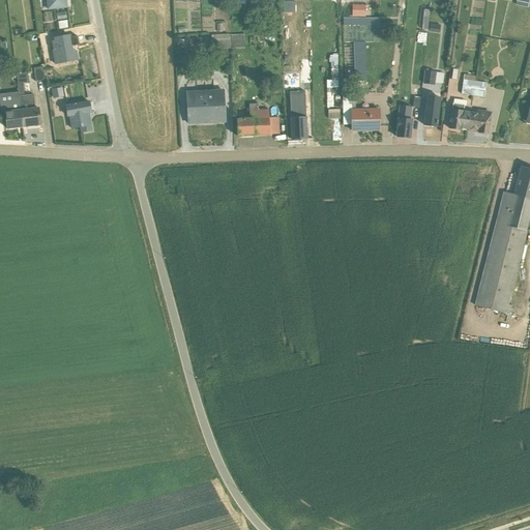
[(45,0),(47,9),(65,8),(64,0),(45,0)]
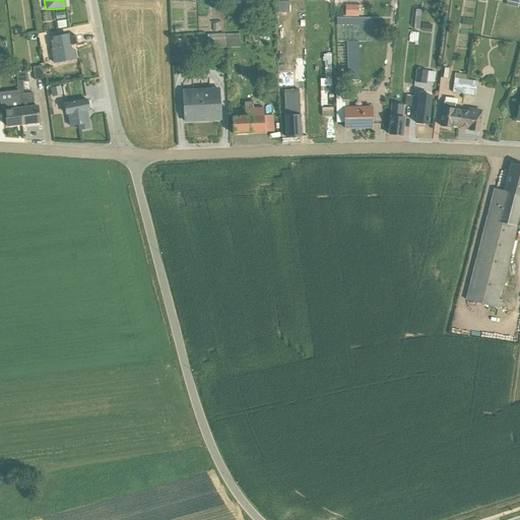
[(358,15),(359,4),(344,4),(344,14),(358,15)]
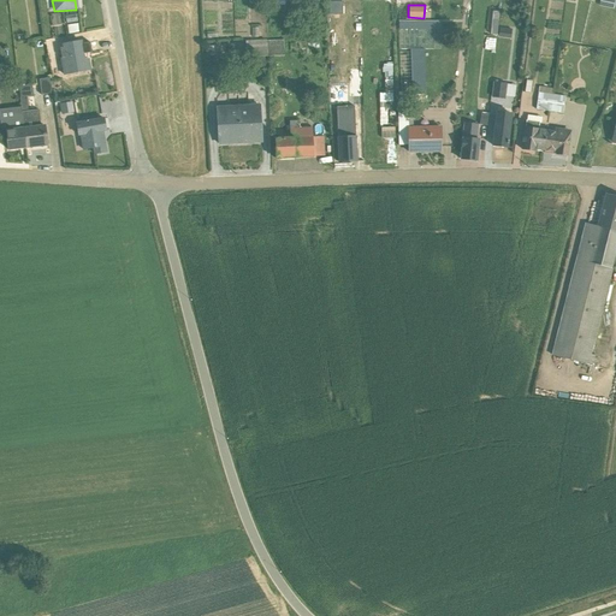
[(54,60),(58,77),(89,71),(87,59),(83,60),(82,55),(92,53),(89,43),(80,45),(80,41),(61,45),(61,48),(59,49),(60,58),(54,60)]
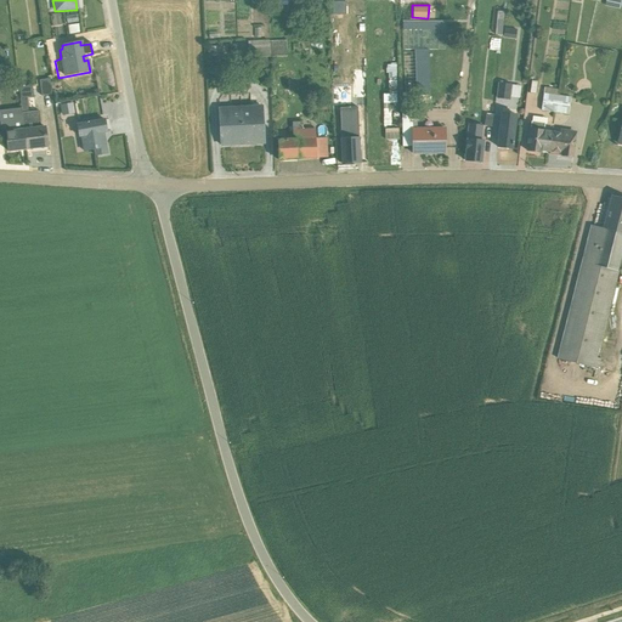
[(260,68),(267,68),(267,58),(269,58),(269,41),(247,43),(248,58),(256,58),(256,66),(260,68)]
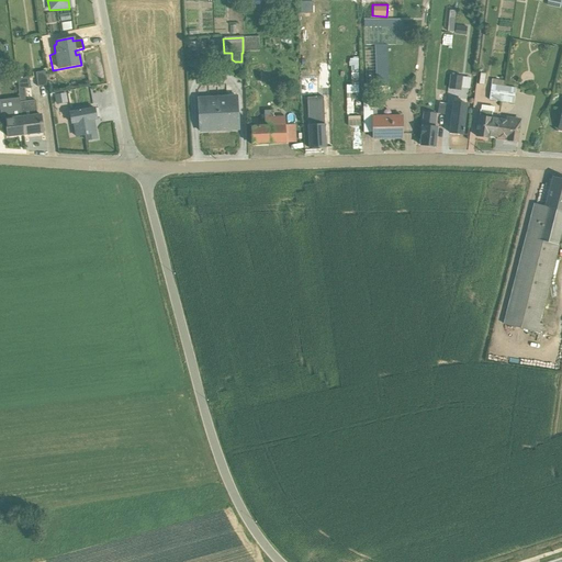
[(258,37),(243,37),(243,53),(258,52),(258,37)]
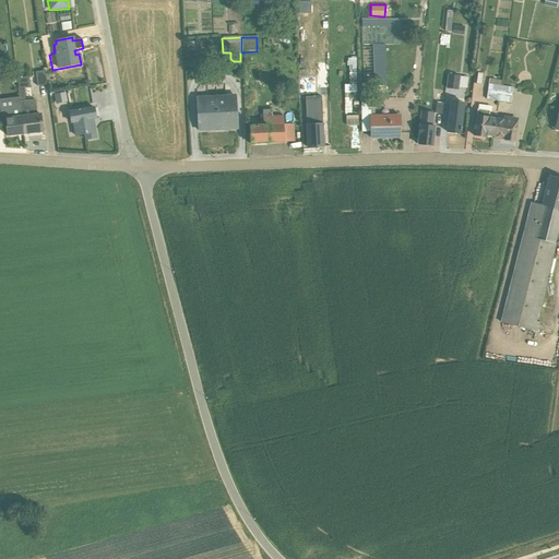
[(188,43),(188,52),(197,51),(197,49),(199,49),(199,43),(188,43)]
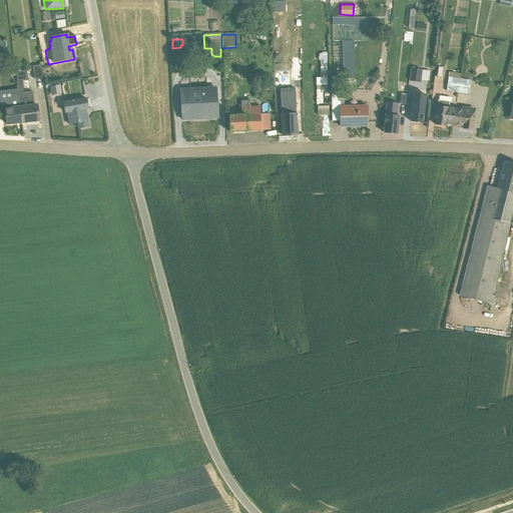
[(326,85),(327,54),(319,54),(318,58),(318,61),(320,61),(320,78),(316,78),(316,85),(326,85)]
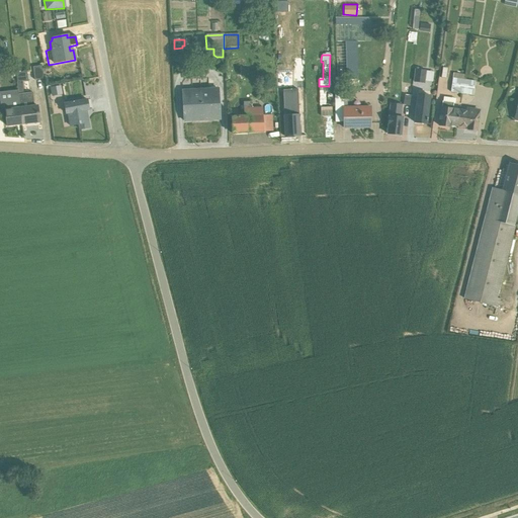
[(32,68),(34,81),(44,79),(41,66),(32,68)]
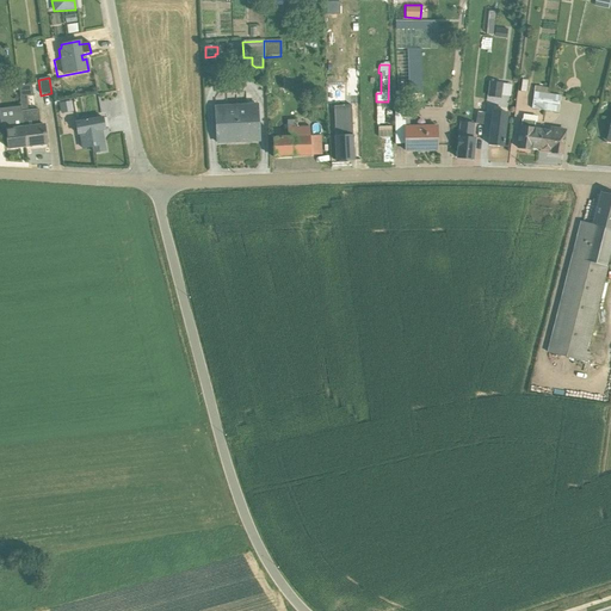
[(488,82),(487,97),(500,99),(501,96),(510,97),(511,86),(503,84),(488,82)]
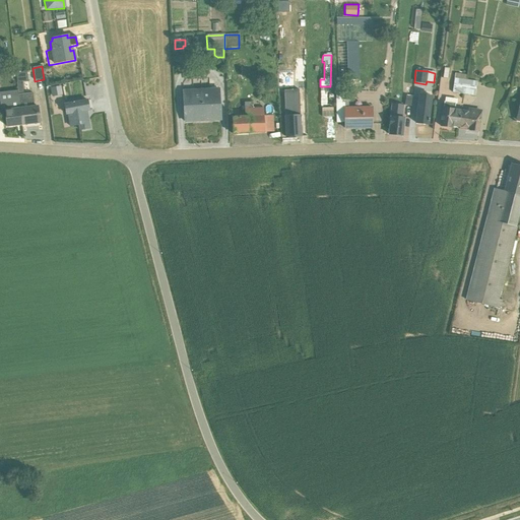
[(22,125),(39,123),(38,107),(37,107),(34,107),(33,93),(23,94),(22,84),(22,82),(27,81),(26,72),(16,74),(17,84),(22,125)]
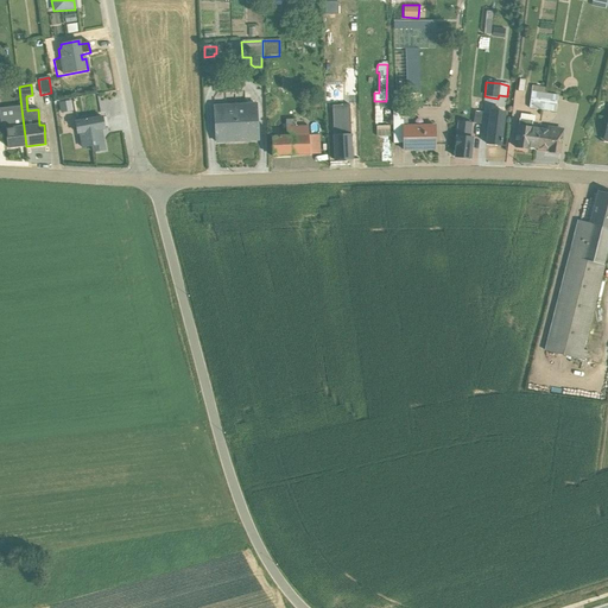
[(544,88),(531,87),(529,108),(542,111),(544,88)]
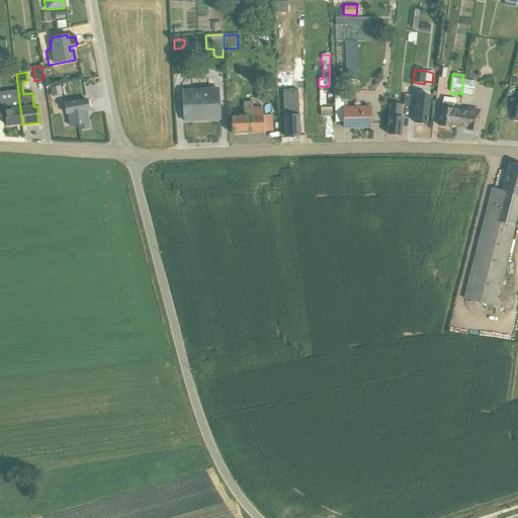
[(475,82),(463,80),(461,94),(472,96),(475,82)]
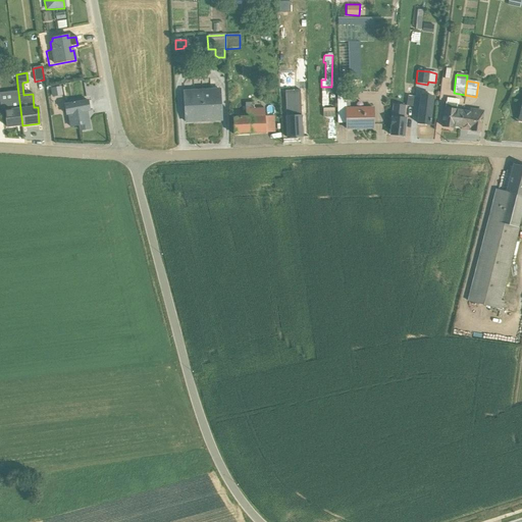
[(60,88),(50,89),(51,97),(62,95),(60,88)]
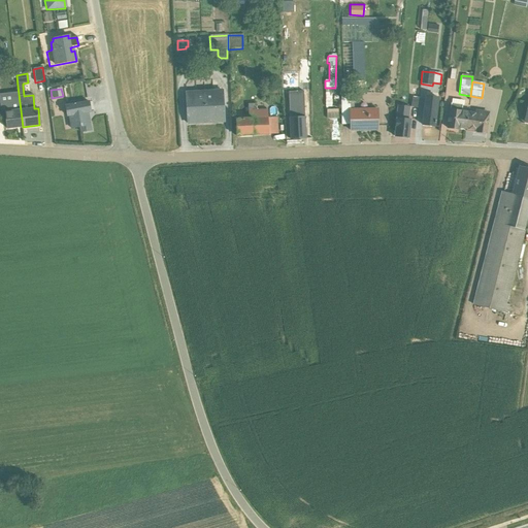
[(224,122),(222,90),(204,92),(205,121),(205,123),(224,122)]
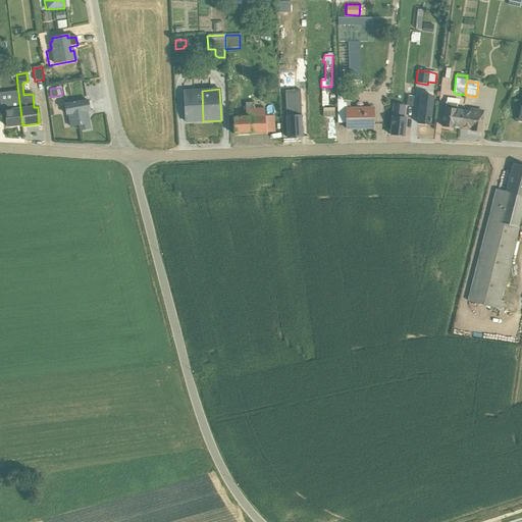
[(184,92),(185,122),(203,121),(202,91),(184,92)]
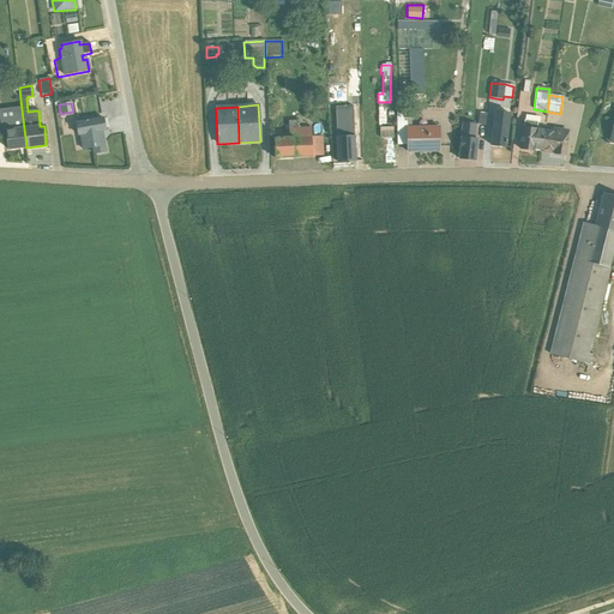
[(20,108),(0,109),(0,127),(0,131),(5,131),(7,150),(26,148),(20,108)]
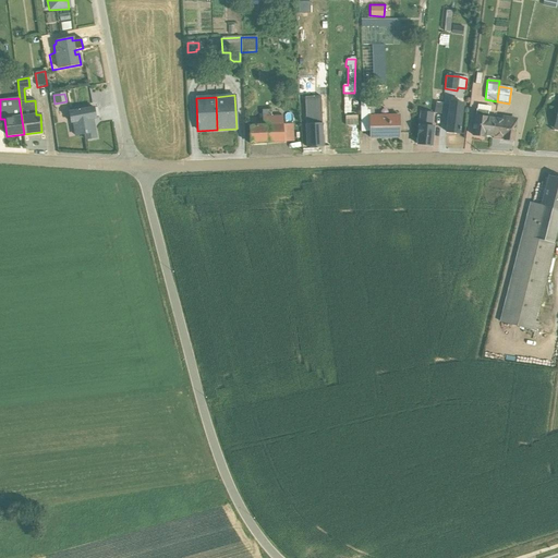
[(373,100),(360,100),(361,132),(370,132),(370,138),(399,137),(398,114),(374,116),(373,100)]
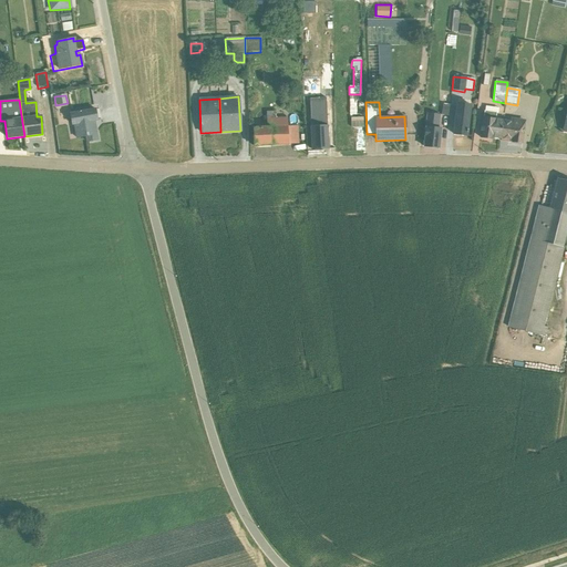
[(467,104),(467,103),(464,103),(464,104),(456,103),(453,134),(466,136),(470,105),(467,104)]
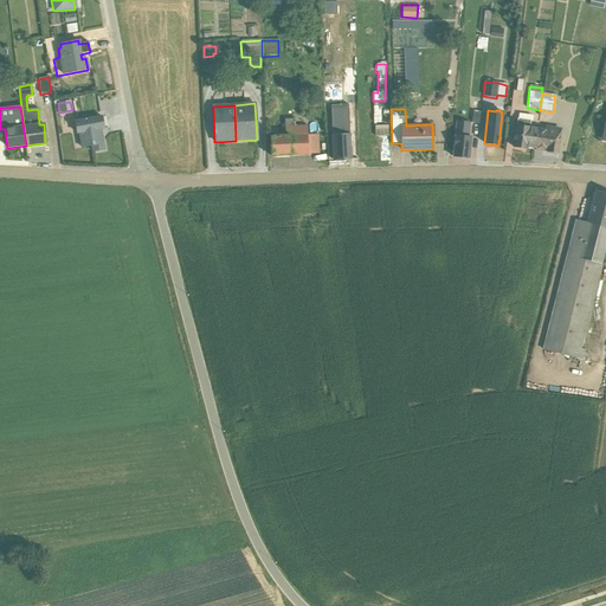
[(521,148),(521,147),(534,148),(537,129),(529,128),(530,122),(532,122),(533,116),(519,114),(517,118),(513,147),(521,148)]
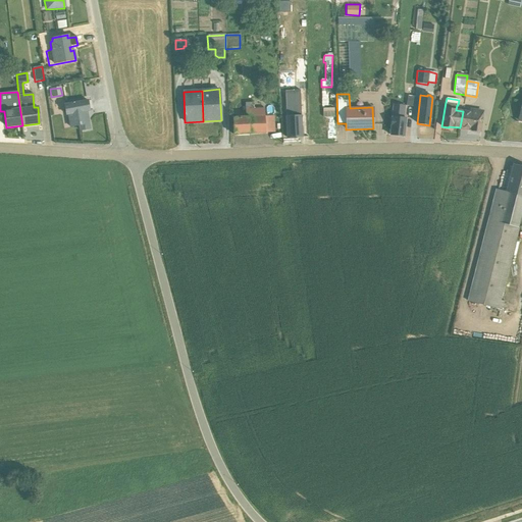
[(87,101),(63,105),(63,106),(65,116),(67,116),(70,127),(79,125),(80,131),(90,129),(86,111),(89,111),(87,101)]
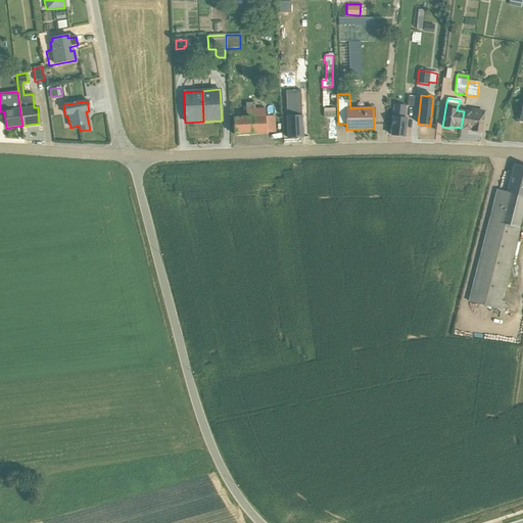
[(246,117),(233,117),(234,135),(274,133),(274,116),(265,116),(265,108),(253,109),(253,103),(245,103),(246,117)]
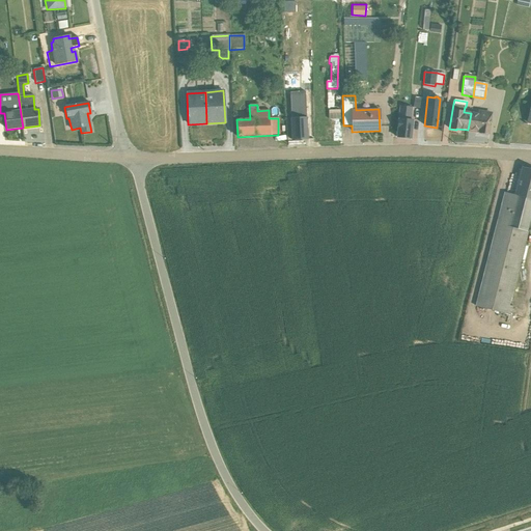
[(412,108),(399,107),(396,137),(411,139),(413,120),(411,120),(412,108)]
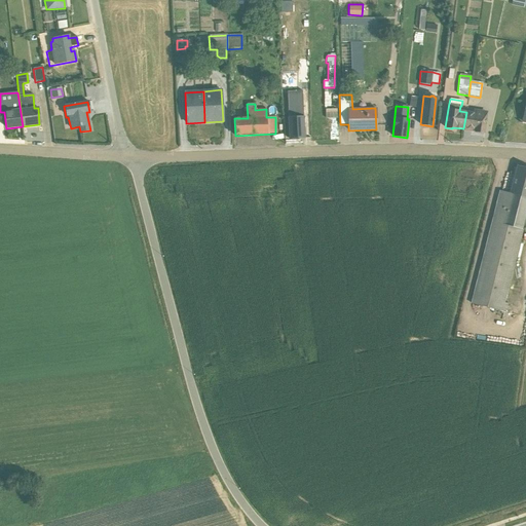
[(463,130),(464,130),(483,134),(486,112),(474,110),(473,112),(466,112),(463,130)]
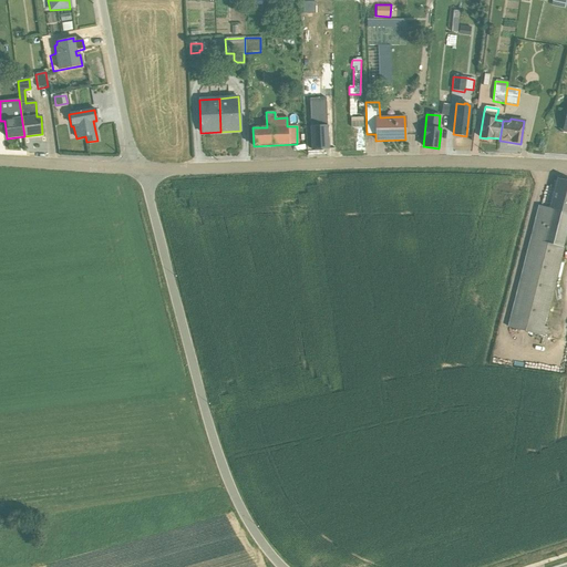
[(327,126),(310,127),(311,150),(328,150),(327,126)]
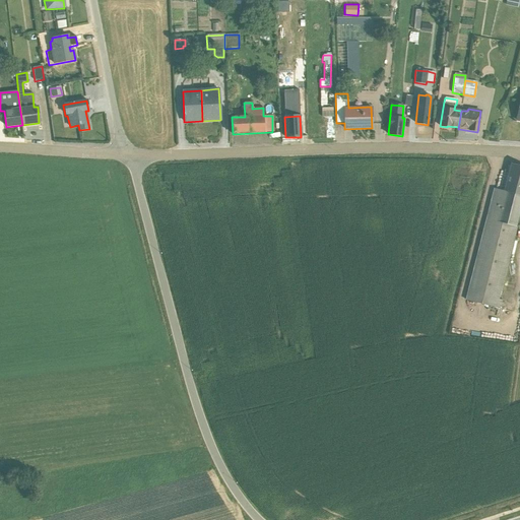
[(504,192),(494,189),(465,300),(465,301),(500,309),(502,301),(499,300),(516,228),(515,228),(519,208),(519,166),(511,164),(504,192)]
